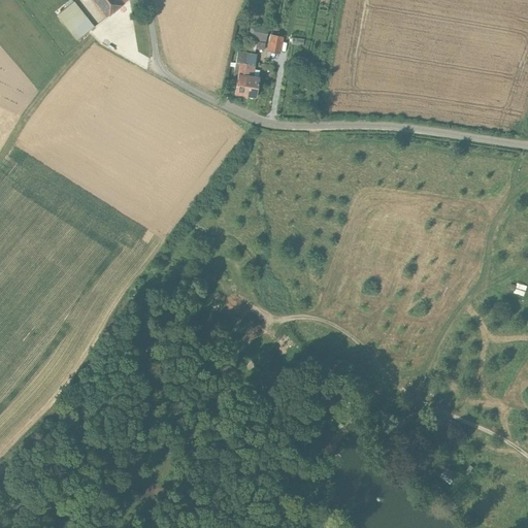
[(91,0),(106,19),(123,5),(128,0),(91,0)]
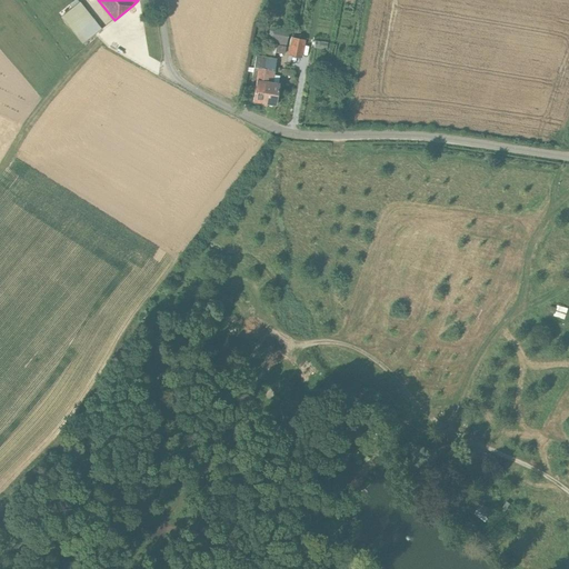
[(93,20),(79,2),(77,5),(75,1),(70,5),(73,8),(61,17),(75,35),(83,28),(91,38),(101,30),(93,20)]
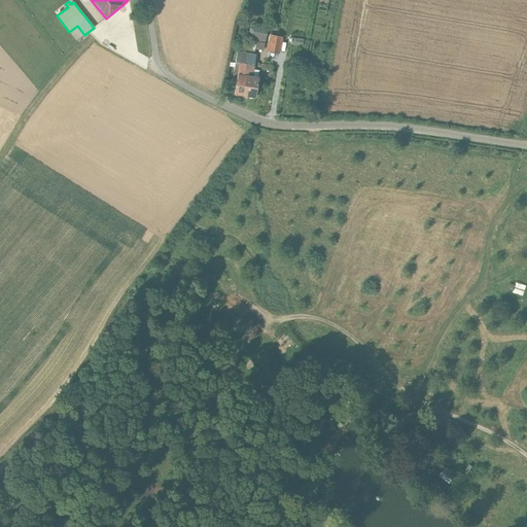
[(249,36),(266,40),(268,29),(251,26),(249,36)]
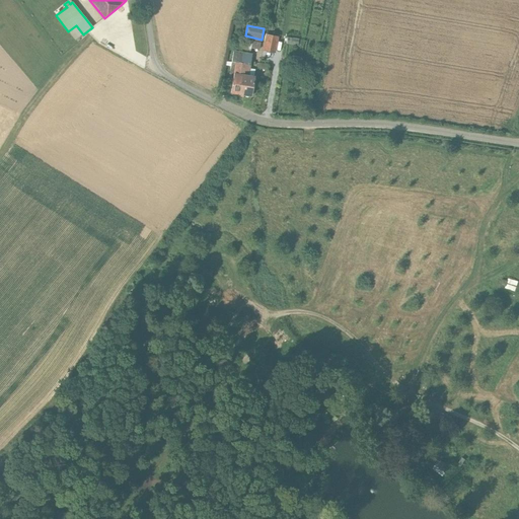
[(280,35),(267,32),(264,50),(276,53),(280,35)]
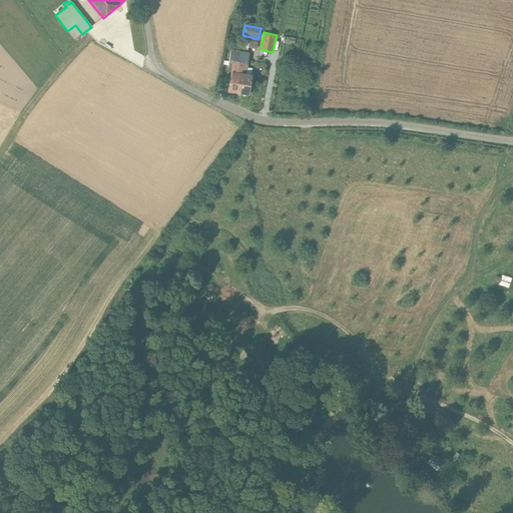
[(248,95),(251,75),(246,74),(249,53),(246,53),(249,40),(242,39),(240,52),(239,51),(235,73),(239,74),(236,93),(248,95)]
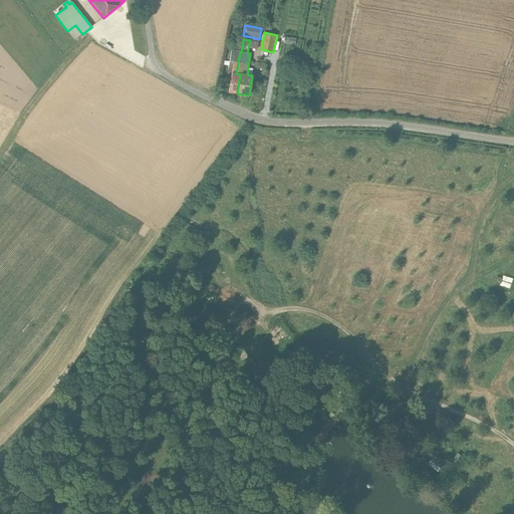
[(229,92),(237,93),(240,74),(236,73),(240,51),(231,50),(229,62),(224,61),(223,65),(229,66),(227,77),(231,78),(229,92)]
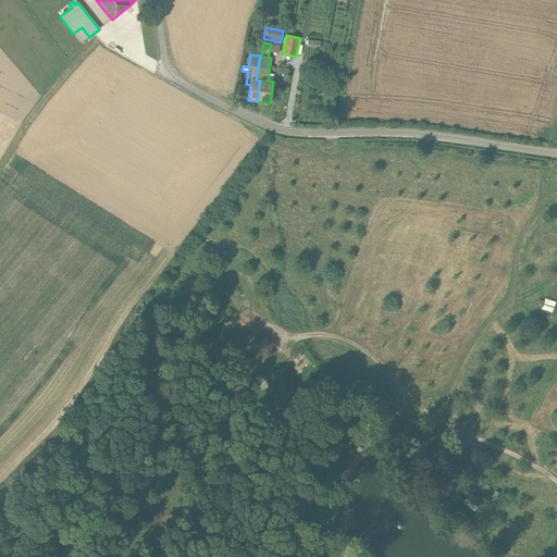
[(543,308),(554,311),(556,300),(546,298),(543,308)]
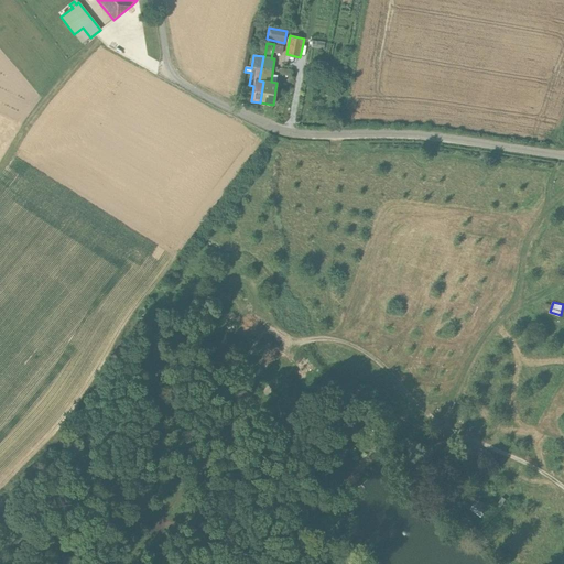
[(484,514),(489,503),(476,498),(472,509),(484,514)]
